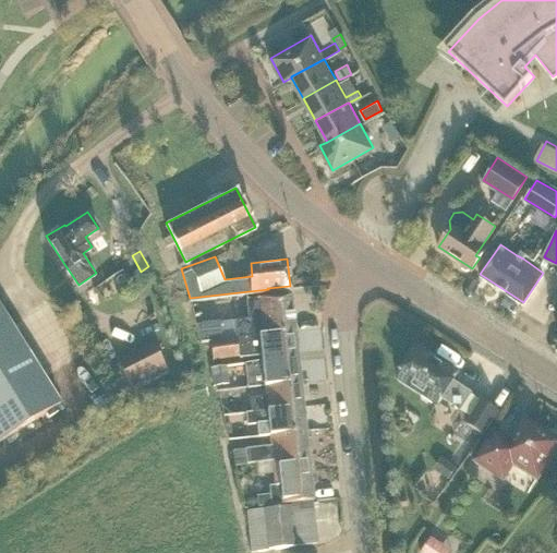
[(257,297),(255,297),(245,298),(247,316),(234,319),(237,335),(294,328),(291,291),(257,295),(257,297)]
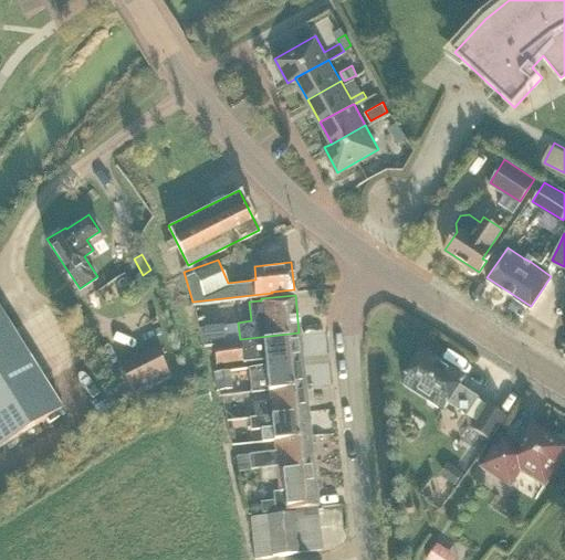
[(0,445),(55,411),(58,414),(62,412),(60,408),(61,407),(0,308),(0,445)]
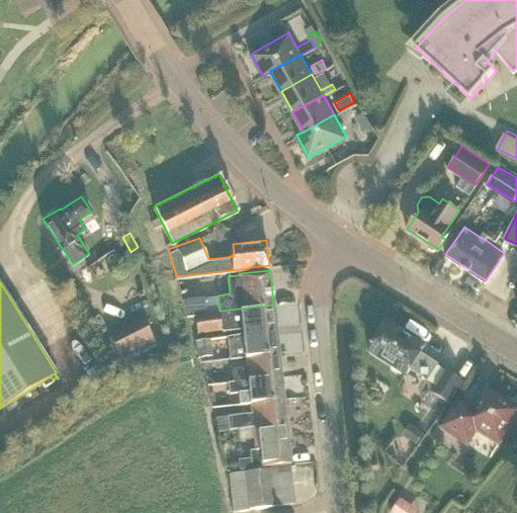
[(206,313),(204,296),(182,300),(186,315),(206,313)]
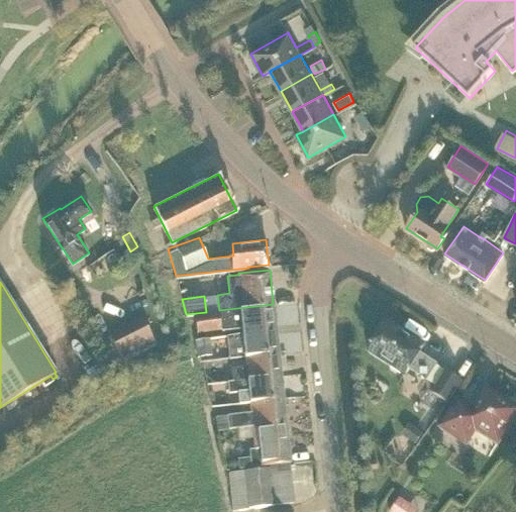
[(276,327),(273,304),(219,310),(220,327),(221,329),(241,327),(241,331),(276,327)]
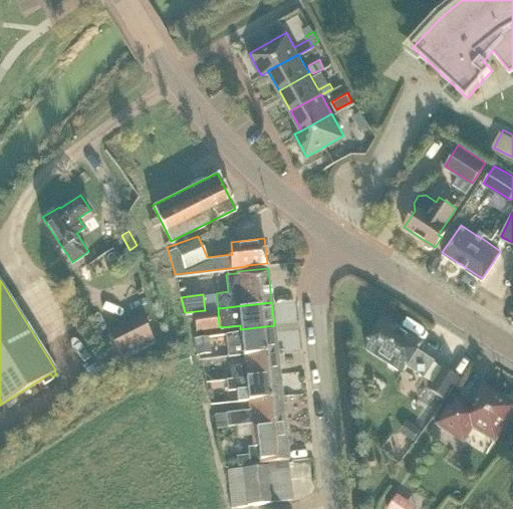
[(193,312),(195,329),(218,326),(216,309),(193,312)]
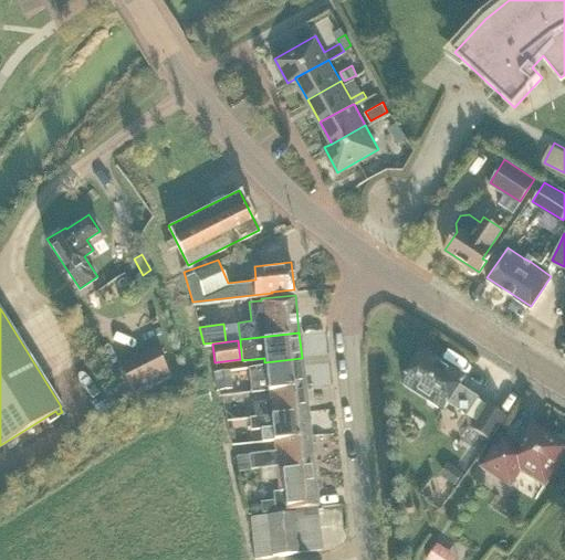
[(116,361),(131,389),(168,369),(154,341),(116,361)]
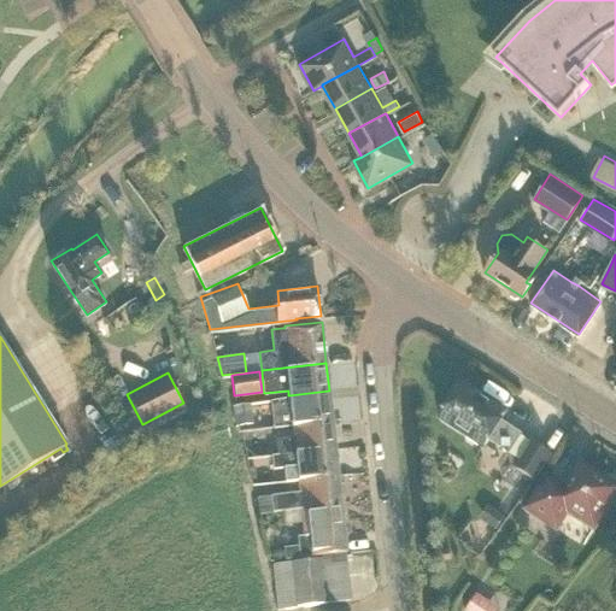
[(462,381),(440,415),(449,419),(485,444),(490,435),(509,448),(521,430),(500,417),(505,410),(462,381)]
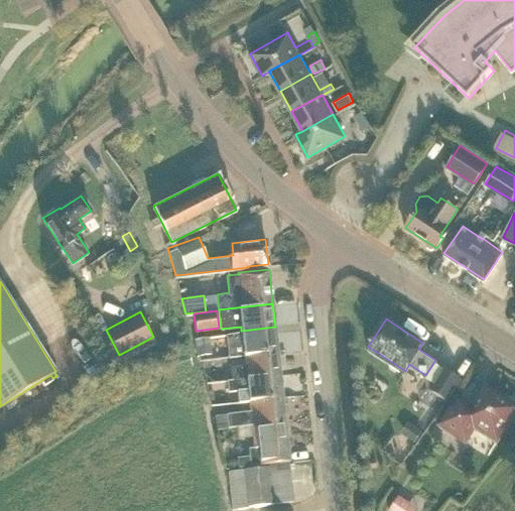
[(275,327),(241,331),(241,332),(226,334),(228,356),(243,355),(278,351),(275,327)]
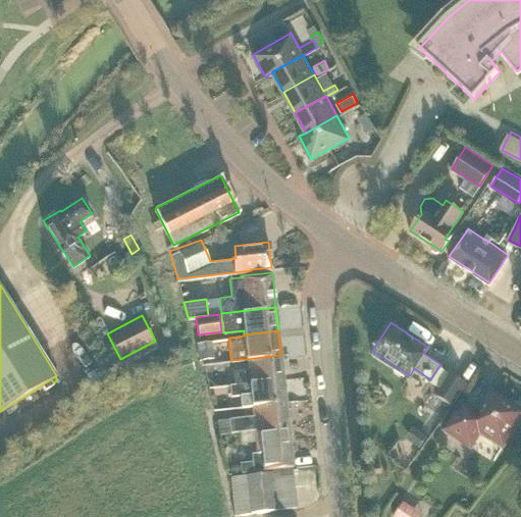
[(196,342),(199,359),(214,357),(213,351),(211,340),(196,342)]
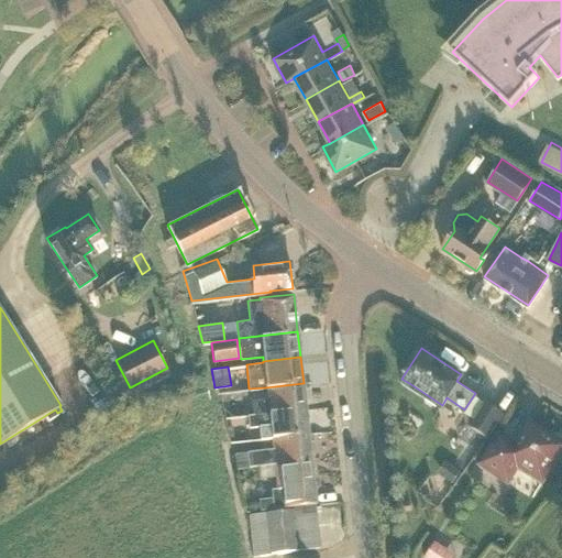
[(306,407),(304,383),(265,387),(266,398),(251,400),(253,414),(306,407)]
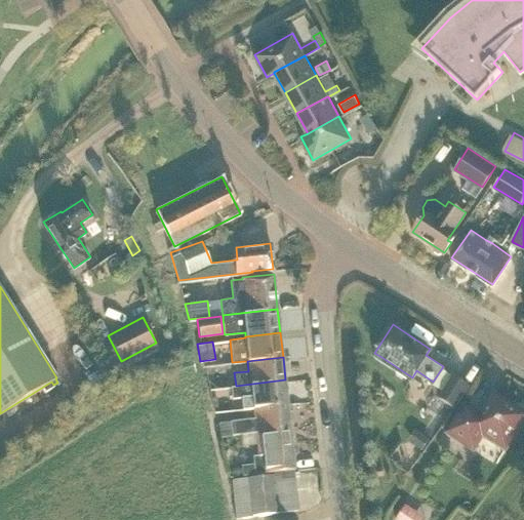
[(455,406),(470,384),(454,373),(439,396),(455,406)]
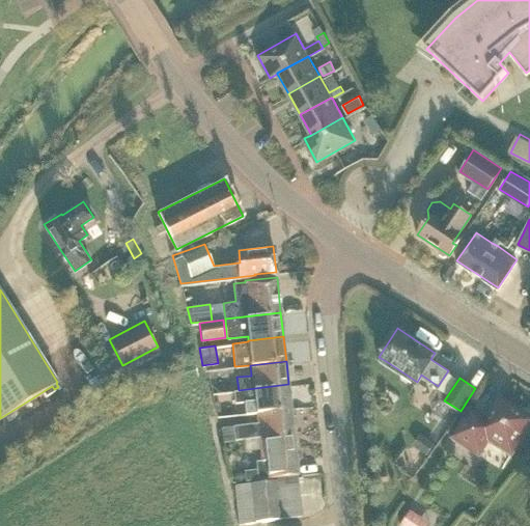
[(245,413),(257,411),(290,407),(288,384),(239,390),(233,390),(234,402),(244,400),(245,413)]
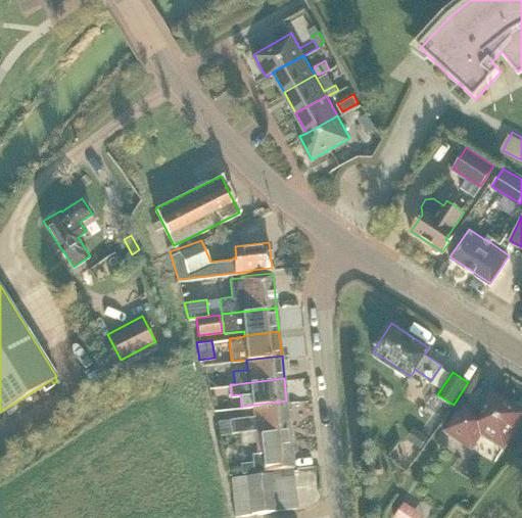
[(463,403),(445,429),(472,446),(481,432),(504,446),(521,418),(521,408),(491,389),(477,412),(463,403)]
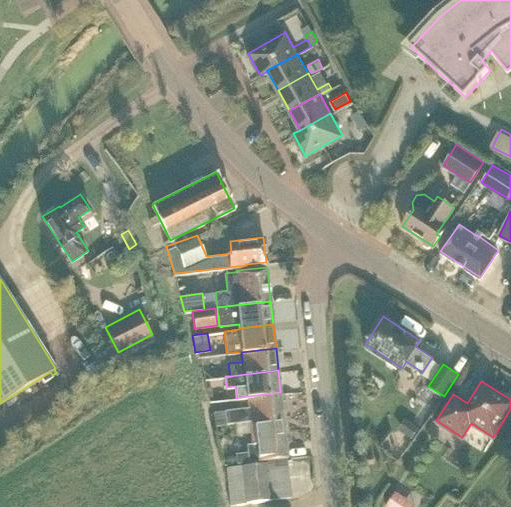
[(283,416),(280,392),(248,396),(248,406),(225,409),(225,408),(214,410),(215,423),(250,420),(283,416)]
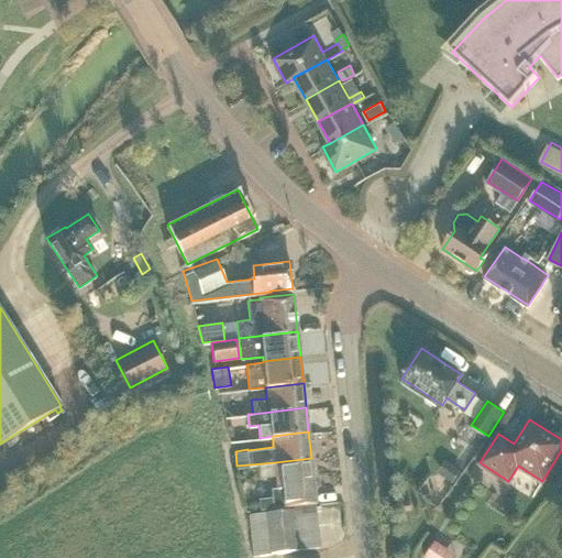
[(317,502),(311,458),(275,462),(278,488),(273,489),(271,489),(273,506),(275,506),(294,504),(315,502),(317,502)]
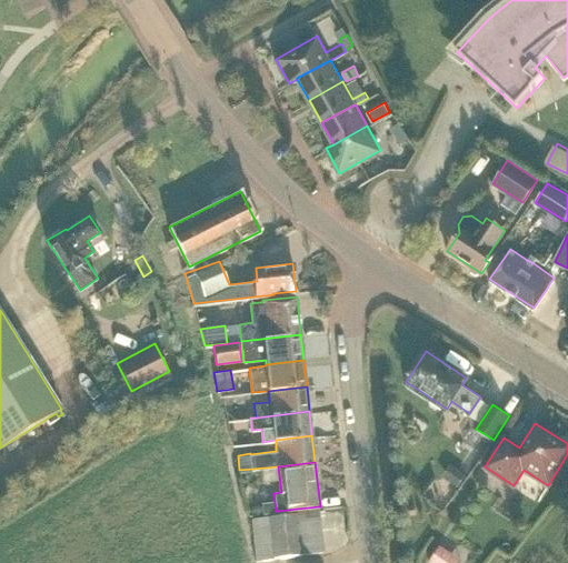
[(450,463),(442,475),(457,485),(465,473),(450,463)]
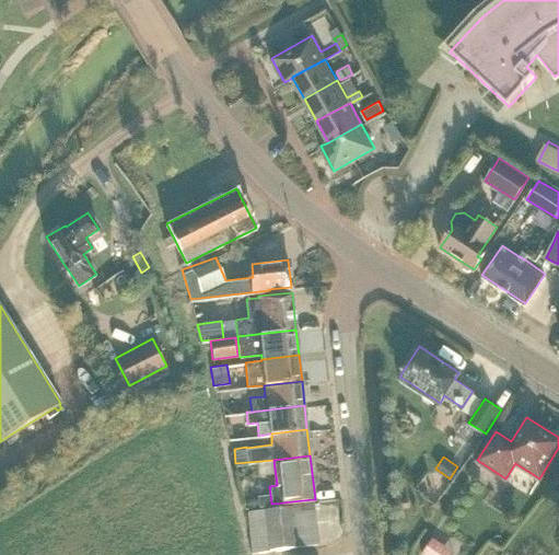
[(293,504),(247,510),(253,551),(298,545),(293,504)]
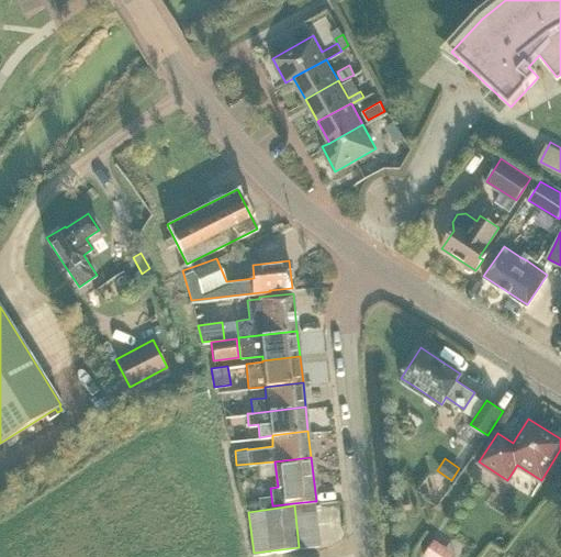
[(433,556),(442,544),(435,539),(424,556),(426,556),(433,556)]
